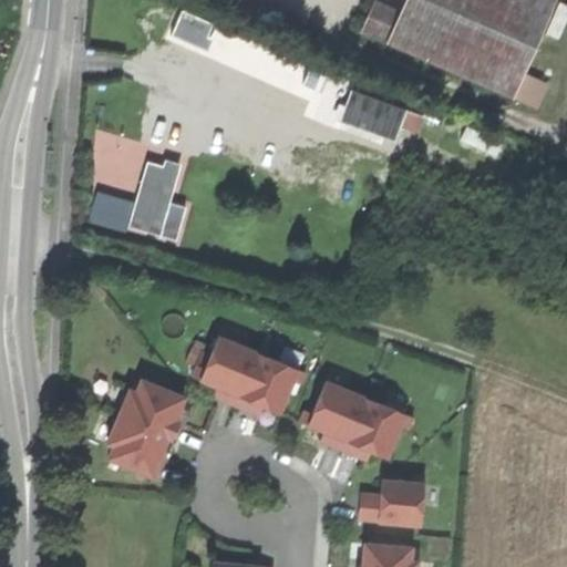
[(403,0),(399,12),(385,43),(513,98),(524,73),(555,0),(403,0)]
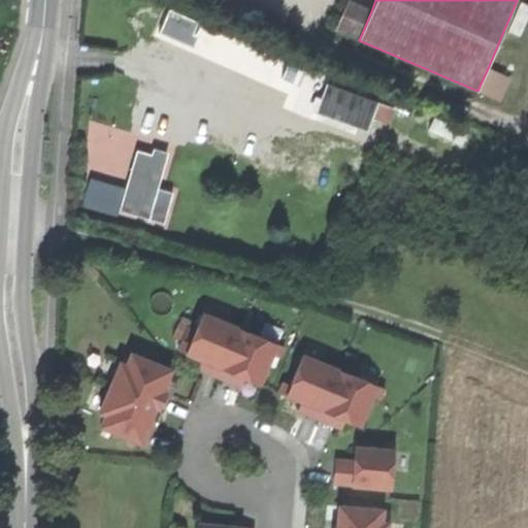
[(335,30),(359,40),(371,11),(348,1),(335,30)]
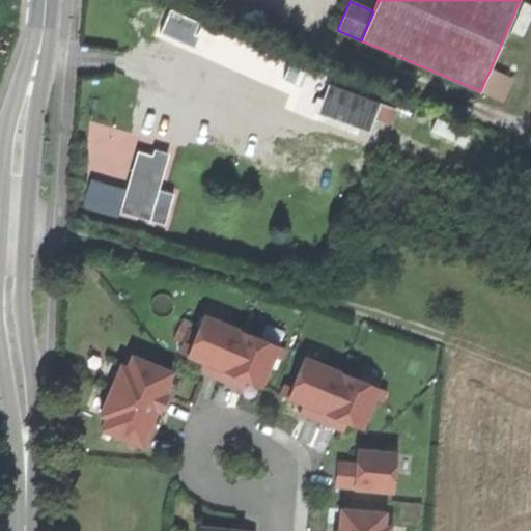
[(170,9),(160,33),(189,46),(194,34),(199,22),(170,9)]
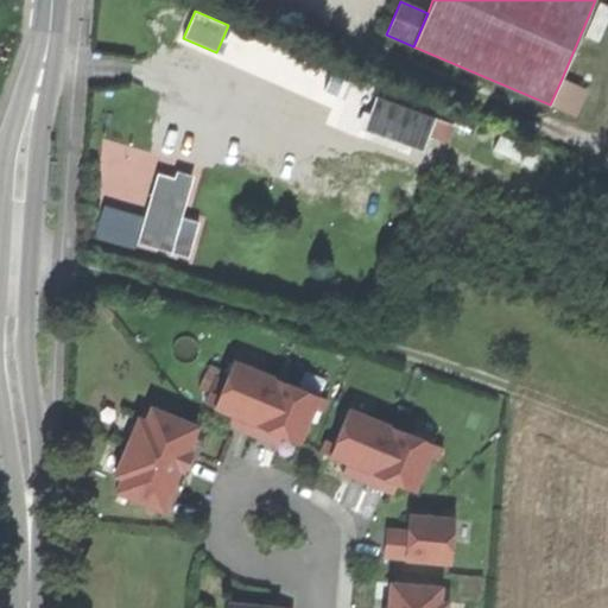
[(228,42),(222,39),(216,52),(222,56),(228,42)]
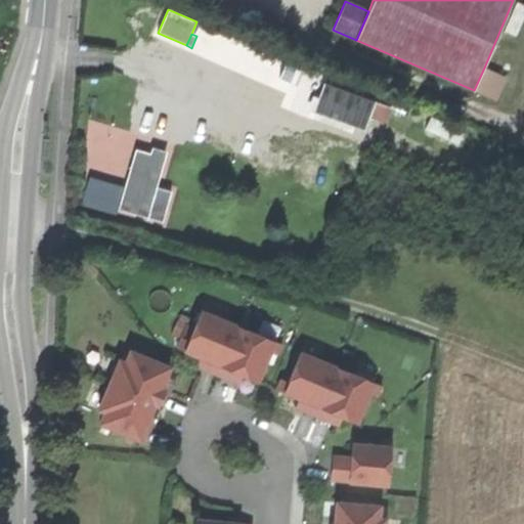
[(508,77),(484,68),(474,90),(497,100),(508,77)]
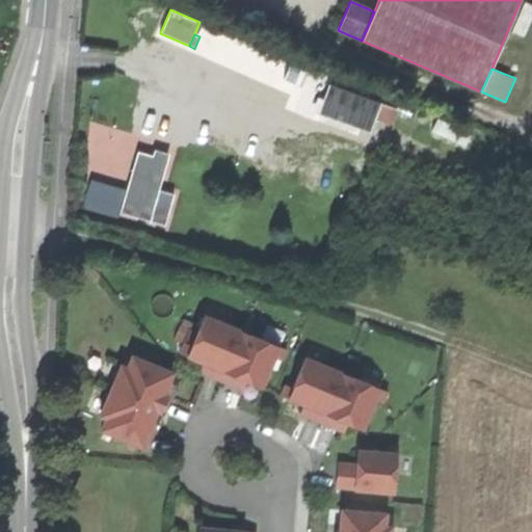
[(323,101),(318,114),(370,133),(375,118),(380,104),(328,85),(323,101)]
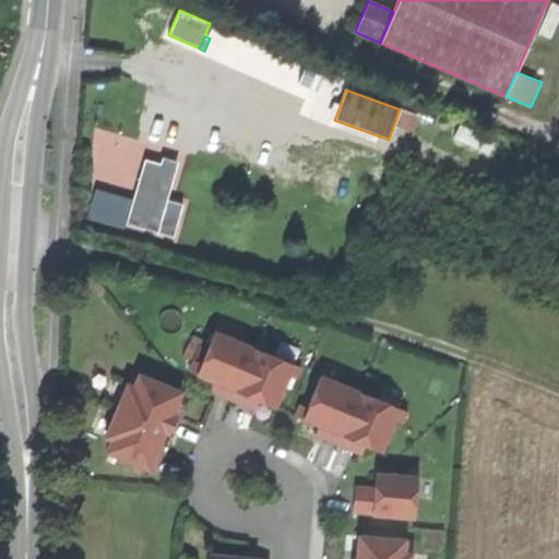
[(328,117),(334,120),(340,106),(333,103),(328,117)]
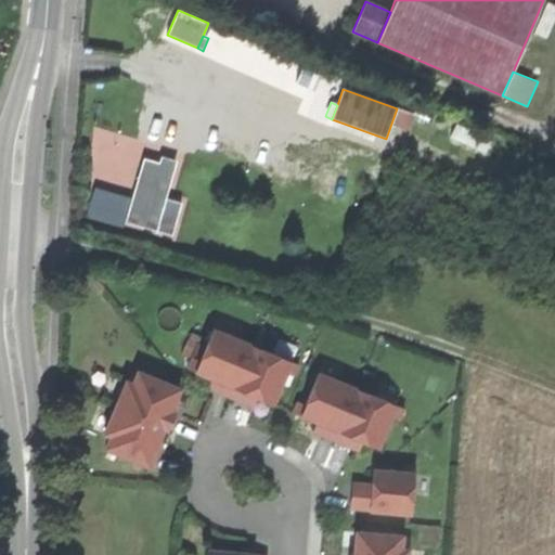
[(412,114),(397,108),(391,124),(407,129),(412,114)]
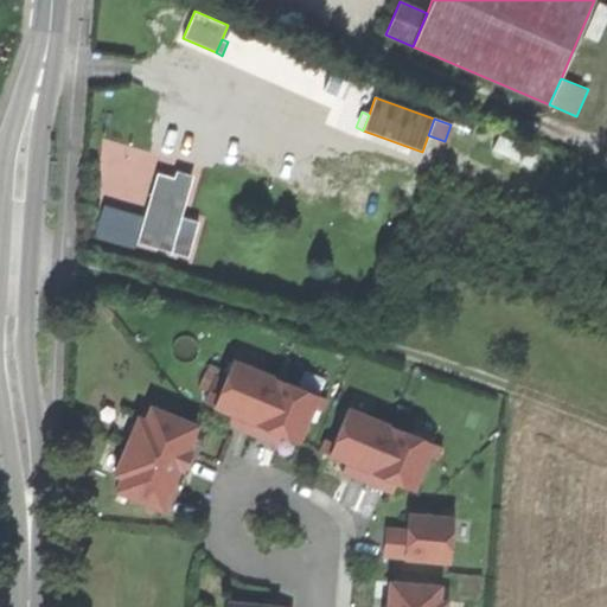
[(176,171),(174,178),(191,183),(193,176),(176,171)]
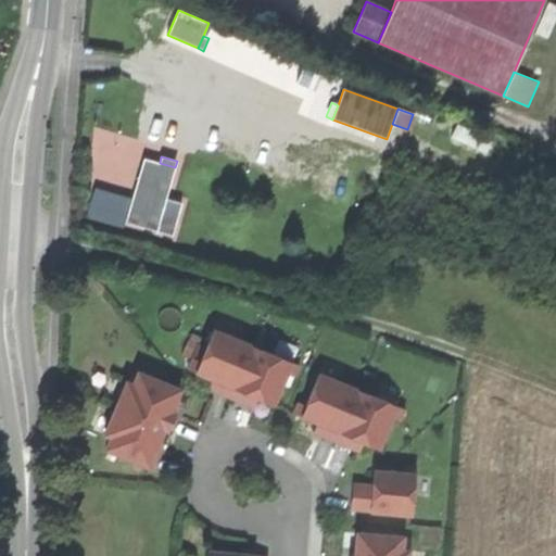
[(126,222),(156,230),(166,199),(175,167),(160,163),(143,159),(126,222)]
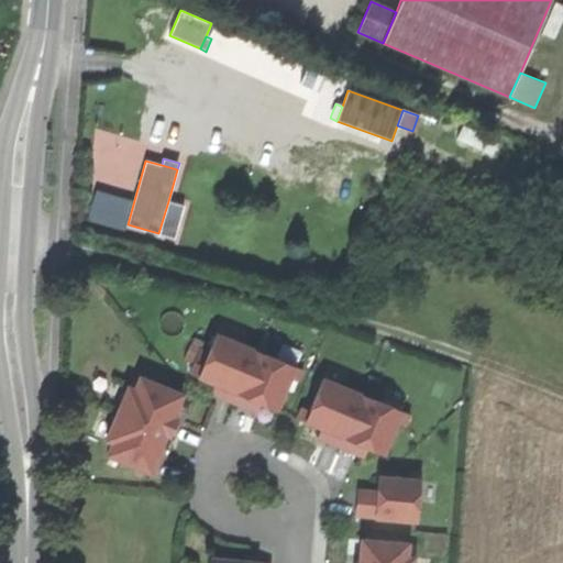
[(184,206),(168,201),(158,233),(174,238),(184,206)]
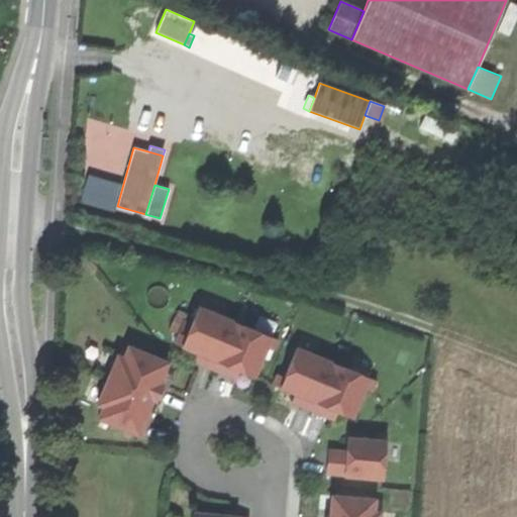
[(208,367),(217,371),(236,323),(200,308),(188,337),(181,334),(177,344),(199,353),(206,356),(202,365),(208,367)]
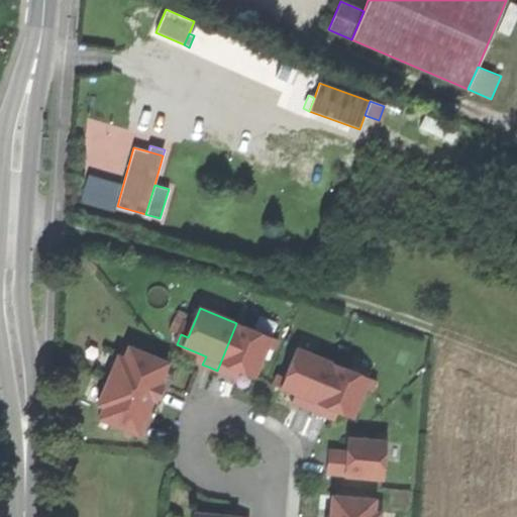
[(241,371),(256,377),(269,347),(276,350),(280,340),(236,323),(217,371),(224,374),(231,377),(234,369),(241,371)]
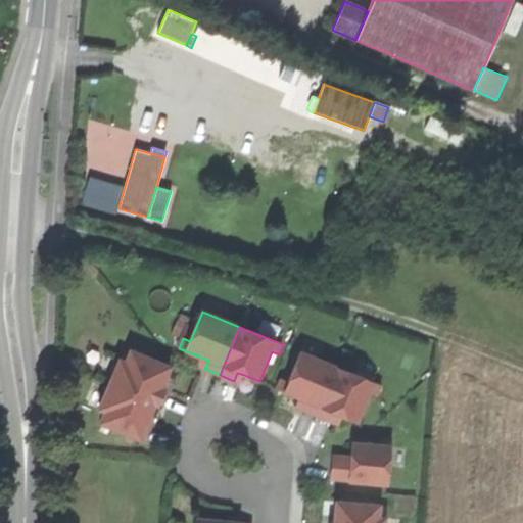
[(164,382),(171,367),(131,350),(127,363),(120,360),(111,382),(109,386),(156,406),(160,407),(163,396),(167,390),(162,388),(164,382)]
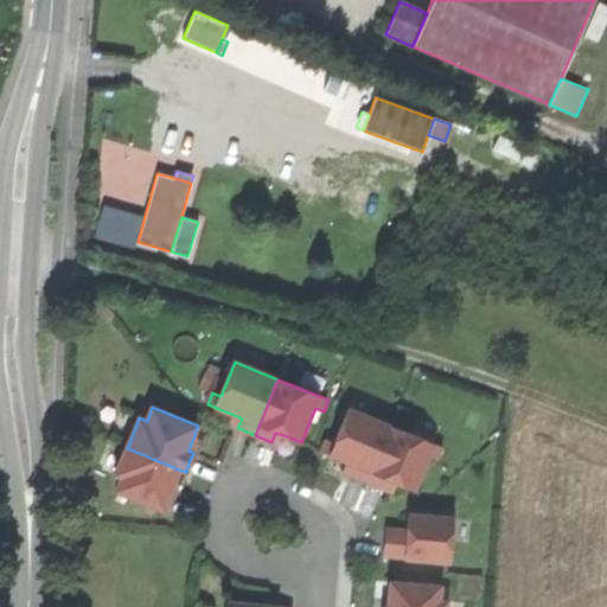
[(362,479),(370,483),(394,428),(350,409),(336,445),(327,441),(324,452),(349,462),(357,466),(353,477),(362,479)]
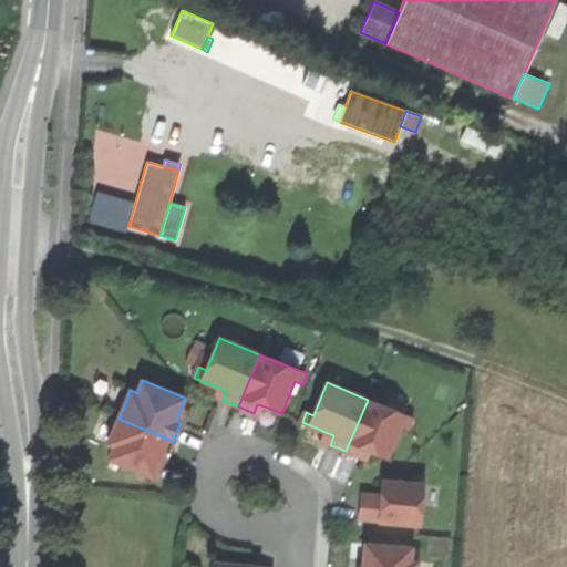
[(215,397),(222,400),(226,391),(218,388),(215,397)]
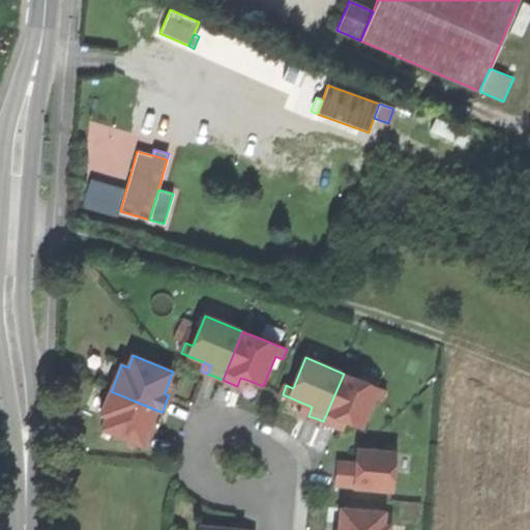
[(348,422),(362,429),(376,398),(383,401),(387,390),(344,374),(323,421),(330,424),(337,428),(341,419),(348,422)]
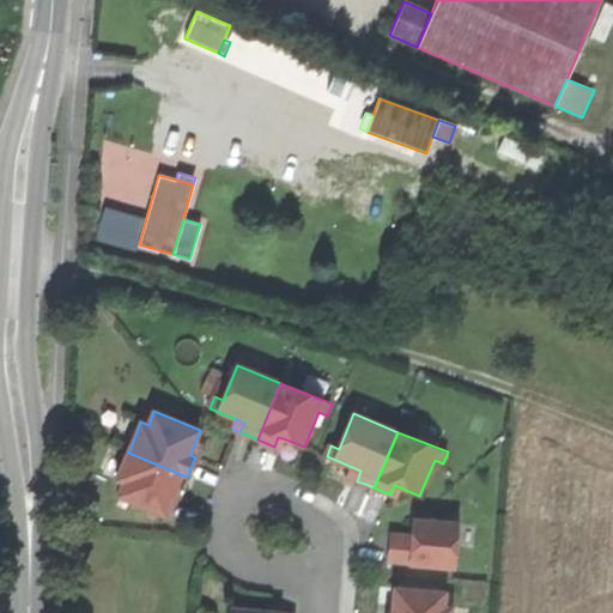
[(281,450),(286,439),(278,437),(274,447),(281,450)]
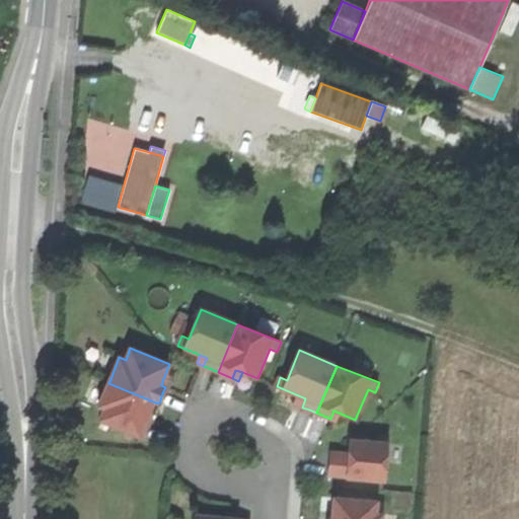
[(149,415),(155,402),(108,383),(99,406),(105,409),(101,421),(144,438),(147,430),(150,423),(146,421),(149,415)]
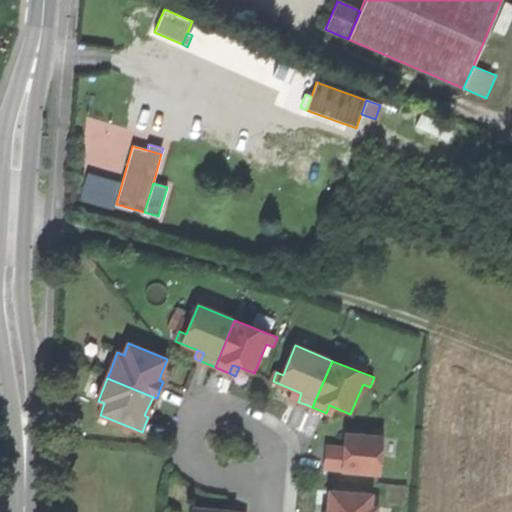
[(291,399),(298,402),(301,393),(294,390),(291,399)]
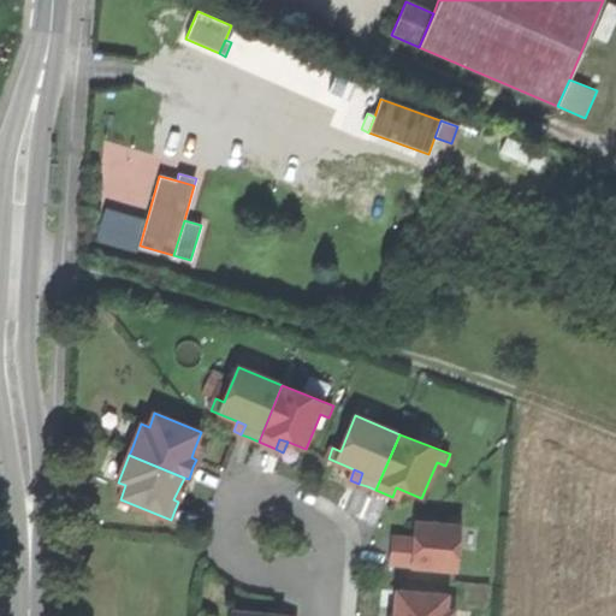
[(400,501),(404,491),(396,487),(392,497),(400,501)]
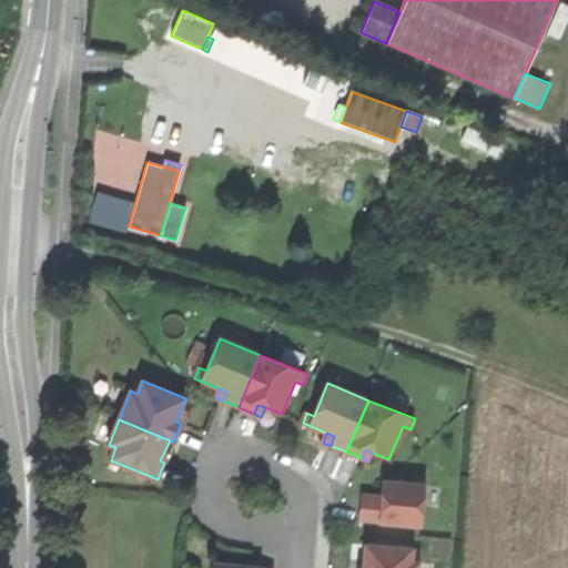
[(361,521),(422,527),(427,477),(415,477),(415,485),(384,483),(383,497),(382,505),(362,504),(362,511),(361,521)]
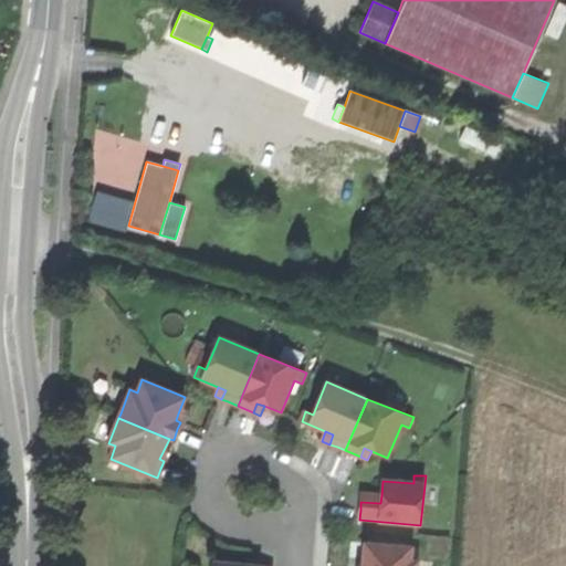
[(362,494),(360,502),(380,503),(381,495),(362,494)]
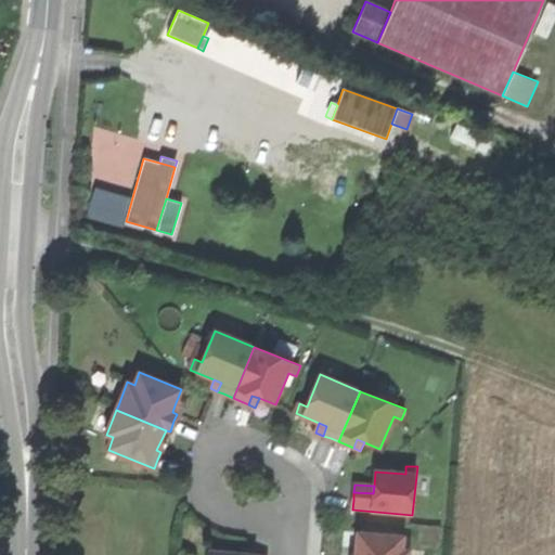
[(409,554),(410,551),(403,550),(403,536),(359,532),(357,549),(356,554),(409,554)]
